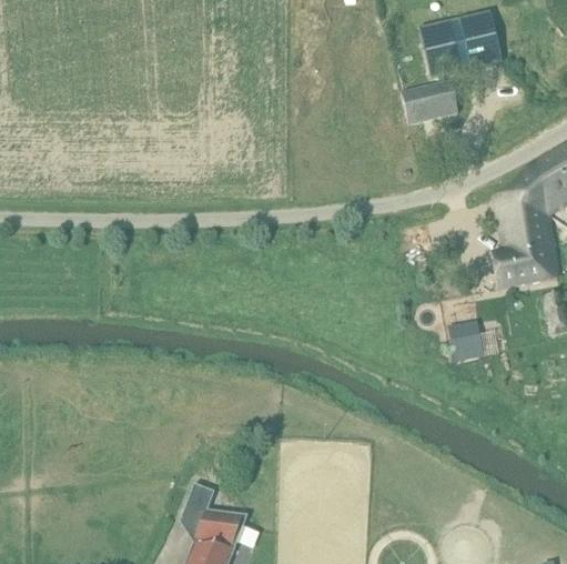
[(490,10),(419,27),(431,77),(503,60),(490,10)]
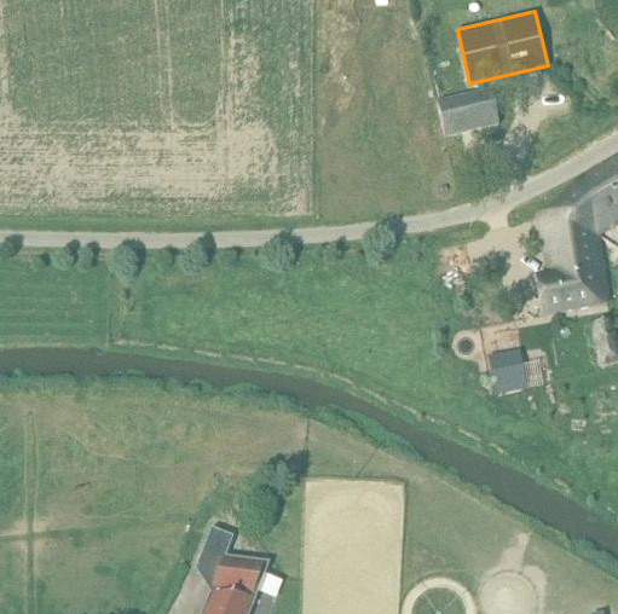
[(500,122),(494,98),(491,88),(437,102),(445,134),(500,122)]
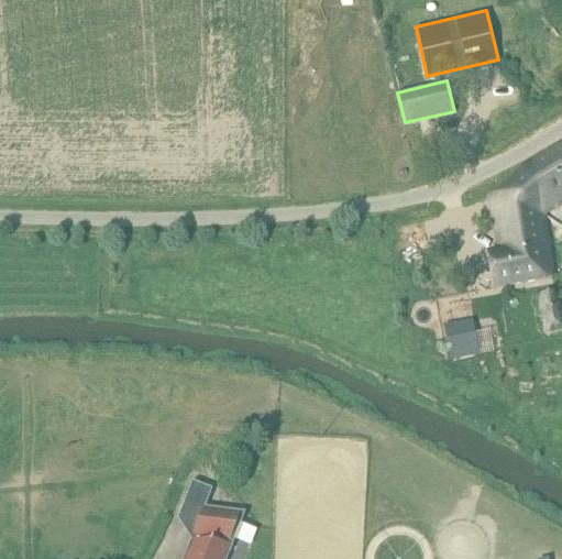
[(544,214),(561,203),(561,143),(536,159),(537,162),(544,214)]
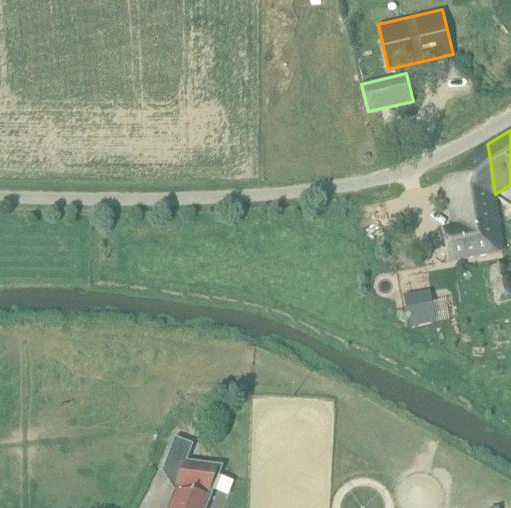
[(487,166),(478,168),(445,176),(454,225),(443,227),(449,259),(503,250),(493,195),(487,166)]
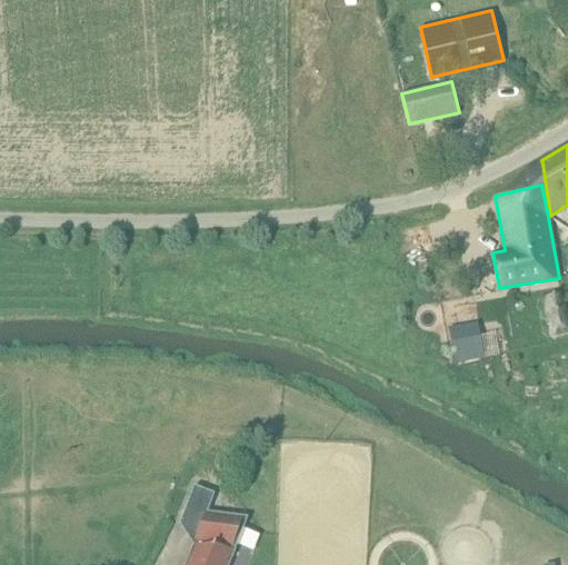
[(405,296),(406,323),(468,320),(467,293),(405,296)]
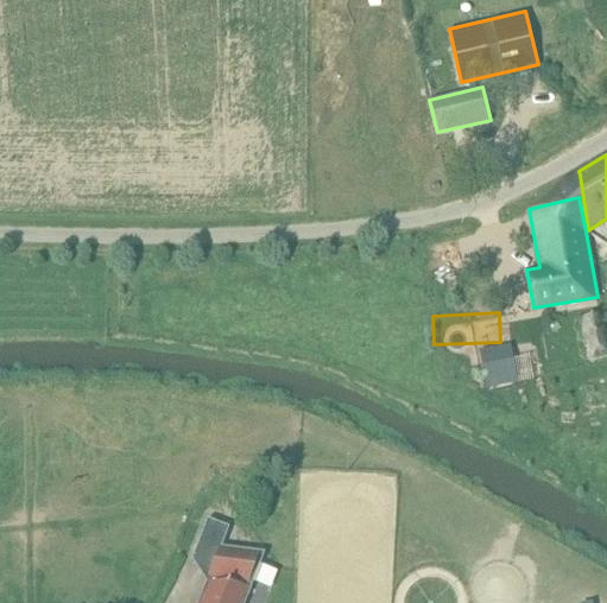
[(606,329),(604,312),(581,317),(589,357),(606,353),(606,329)]
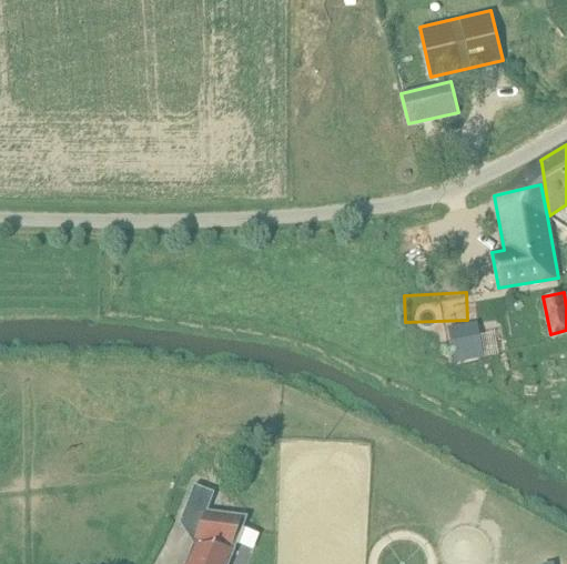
[(482,354),(479,341),(453,345),(456,360),(482,354)]
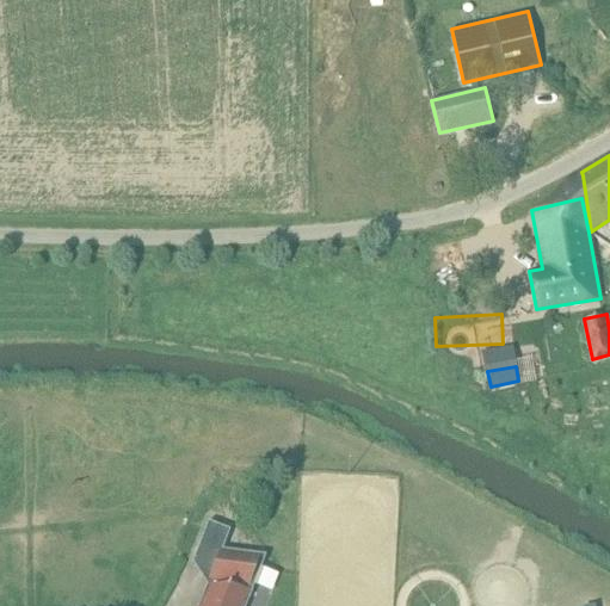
[(246,605),(263,564),(222,548),(229,529),(209,520),(192,561),(195,561),(213,568),(199,604),(198,605),(246,605)]
